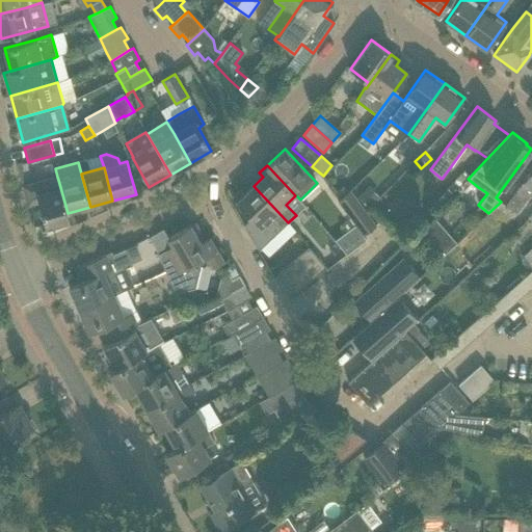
[(531,191),(531,168),(505,206),(515,213),(531,191)]
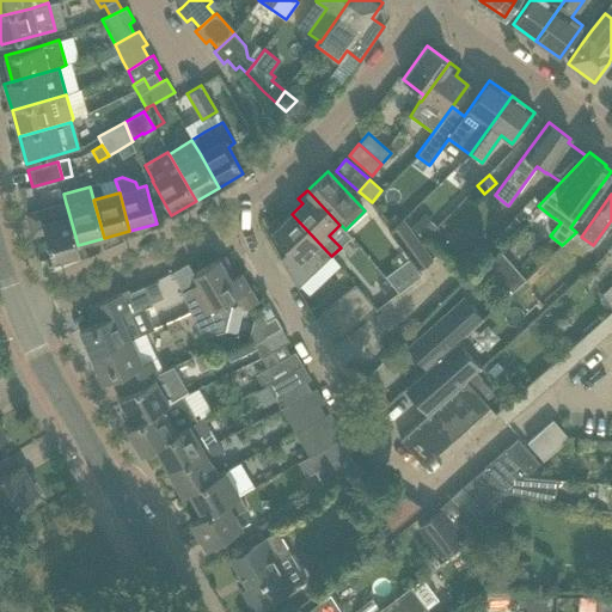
[(509,236),(538,206),(540,203),(534,197),(502,230),(509,236)]
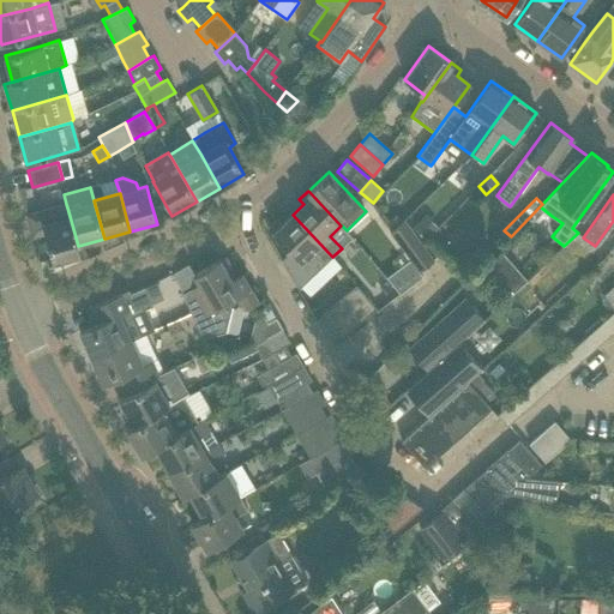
[(78,246),(67,208),(66,204),(26,215),(32,238),(44,234),(53,260),(79,253),(78,246)]
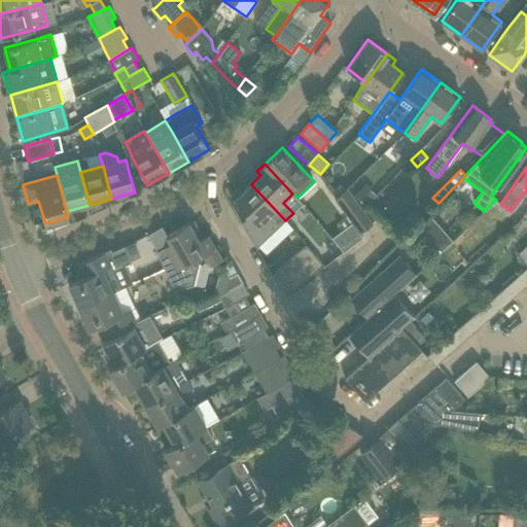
[(285,220),(251,184),(242,192),(238,188),(230,196),(249,216),(242,222),(256,247),(285,220)]
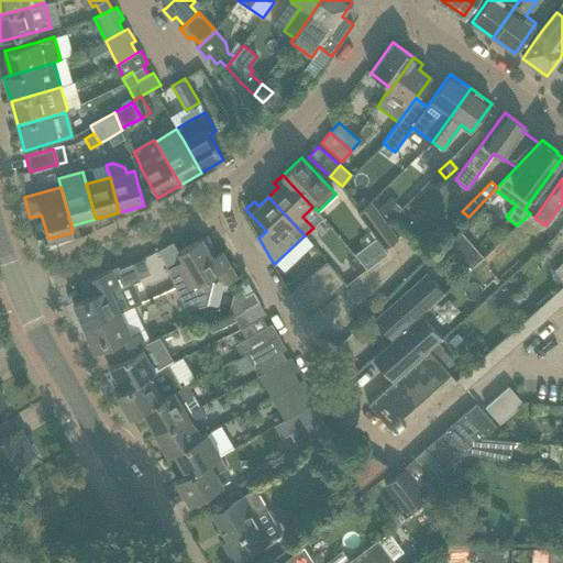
[(388,199),(378,209),(388,219),(398,209),(388,199)]
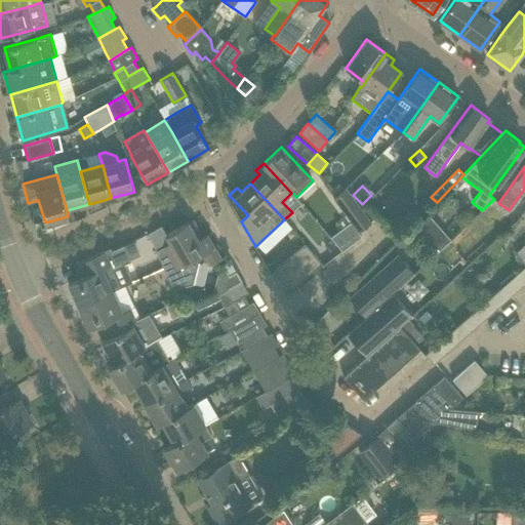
[(371,223),(359,206),(346,189),(333,200),(347,217),(358,233),(371,223)]
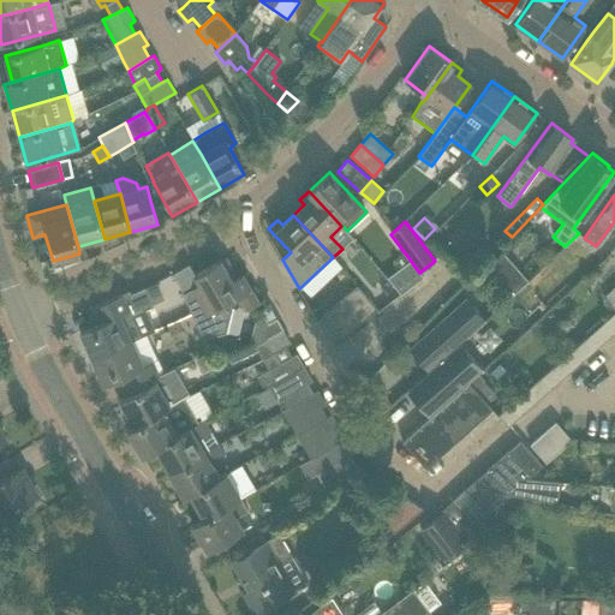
[(258,303),(242,274),(232,280),(226,272),(232,268),(226,258),(221,262),(220,260),(195,275),(199,284),(186,291),(187,293),(183,296),(203,339),(226,332),(232,308),(230,303),(238,297),(246,310),(258,303)]
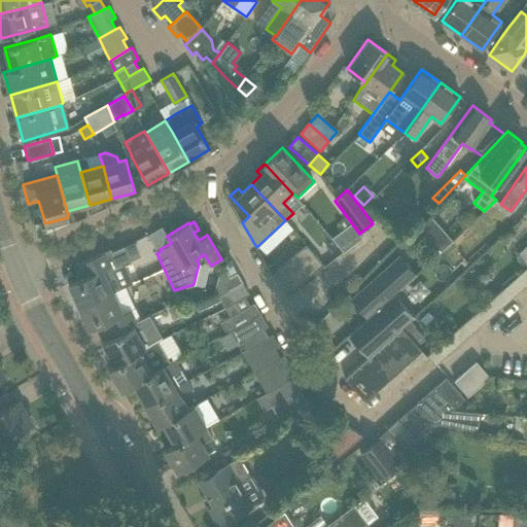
[(285,280),(314,254),(306,245),(277,270),(285,280)]
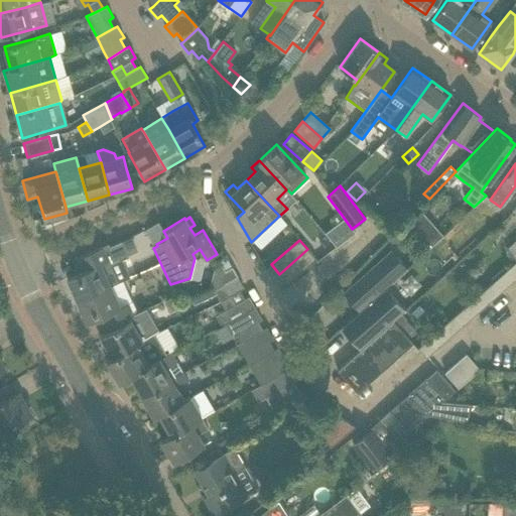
[(110,265),(113,264),(128,257),(121,241),(103,249),(102,246),(74,259),(74,260),(79,258),(84,270),(67,278),(77,300),(118,282),(110,265)]
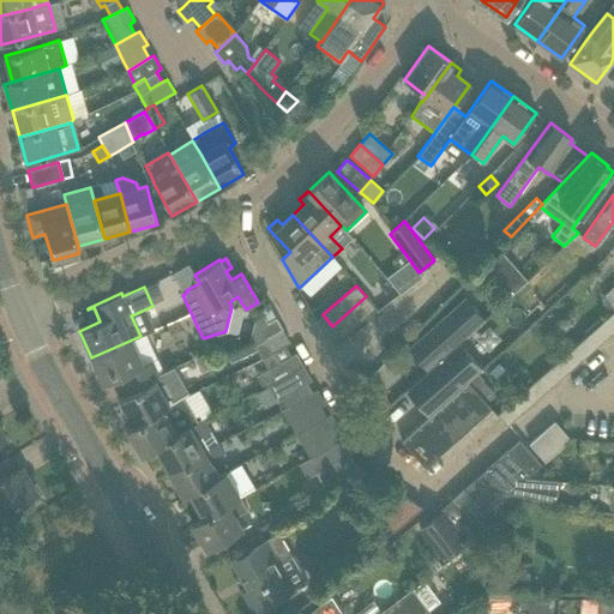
[(613,287),(602,298),(613,311),(613,309),(613,287)]
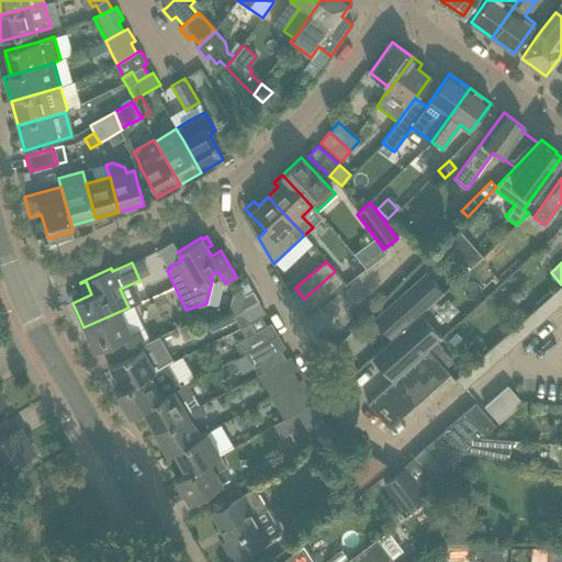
[(313,308),(344,282),(335,271),(304,299),(313,308)]
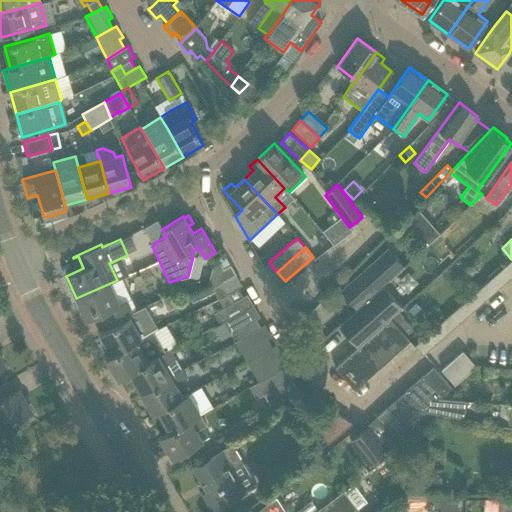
[(383,286),(404,267),(388,249),(340,291),(349,301),(356,309),(383,286)]
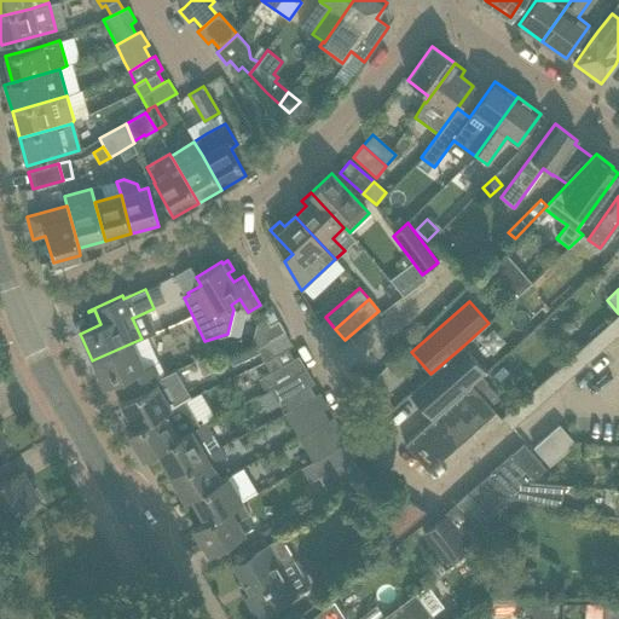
[(618,313),(501,418),(509,428),(618,330),(618,313)]
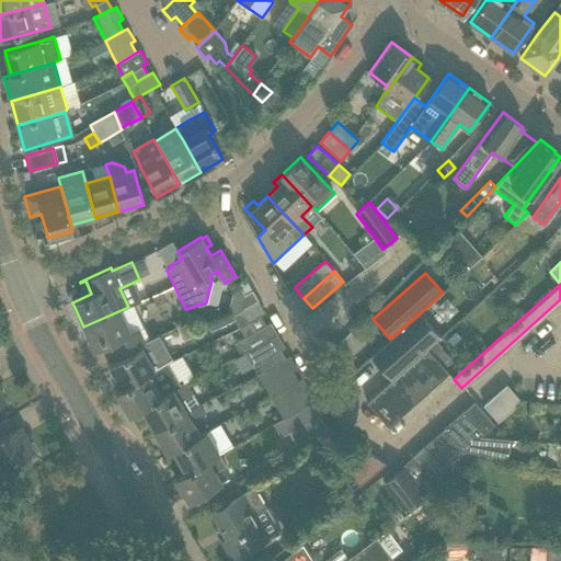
[(258,301),(241,310),(232,316),(240,328),(249,322),(254,332),(265,325),(260,316),(264,313),(258,301)]
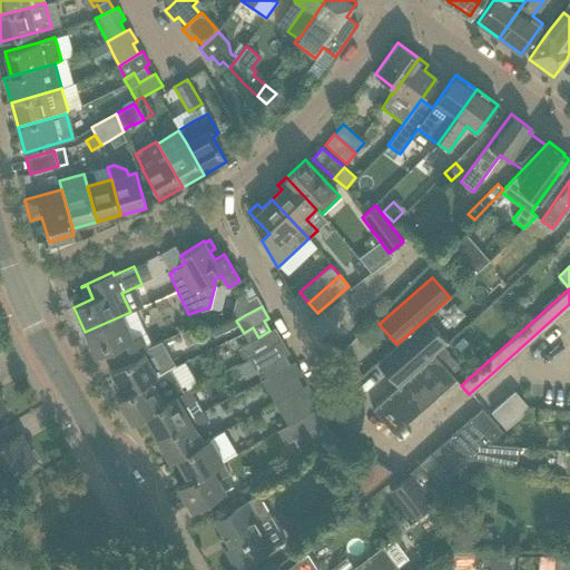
[(148,352),(130,312),(85,332),(96,357),(115,349),(123,365),(144,353),(144,354),(148,352)]
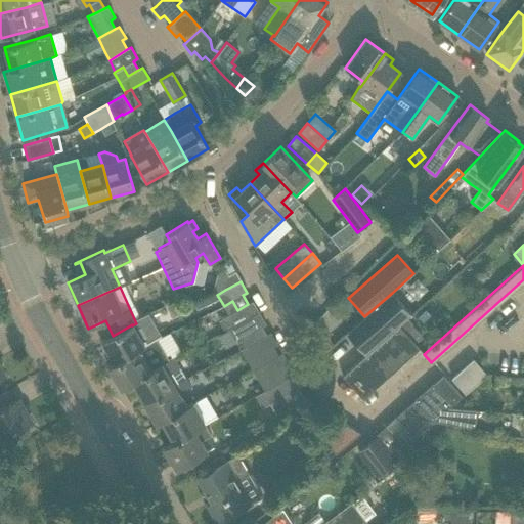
[(389,335),(399,325),(411,315),(392,293),(364,316),(346,334),(365,356),(370,351),(380,343),(389,335)]
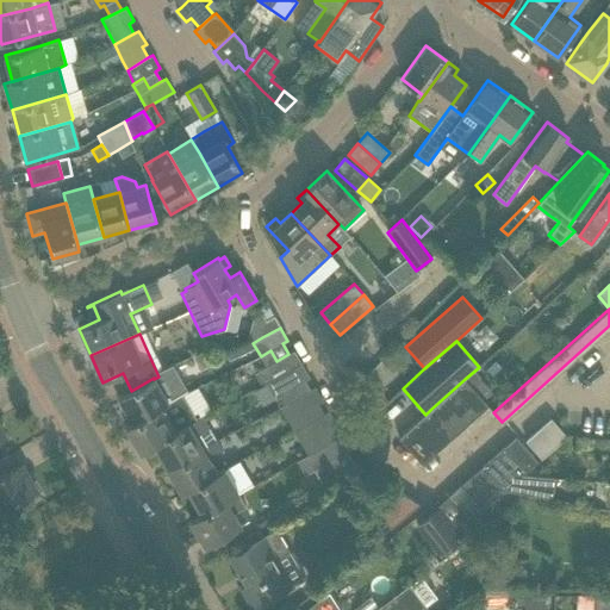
[(293,350),(288,354),(277,361),(271,350),(261,356),(267,367),(273,363),(280,375),(302,363),(293,350)]
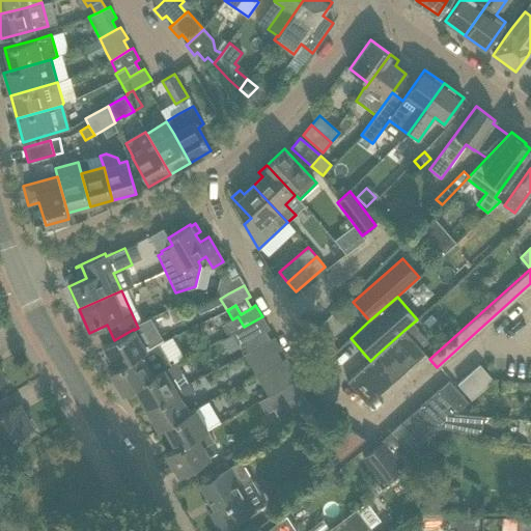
[(270,329),(262,316),(244,327),(251,339),(255,337),(259,345),(260,345),(270,340),(264,331),(270,329)]
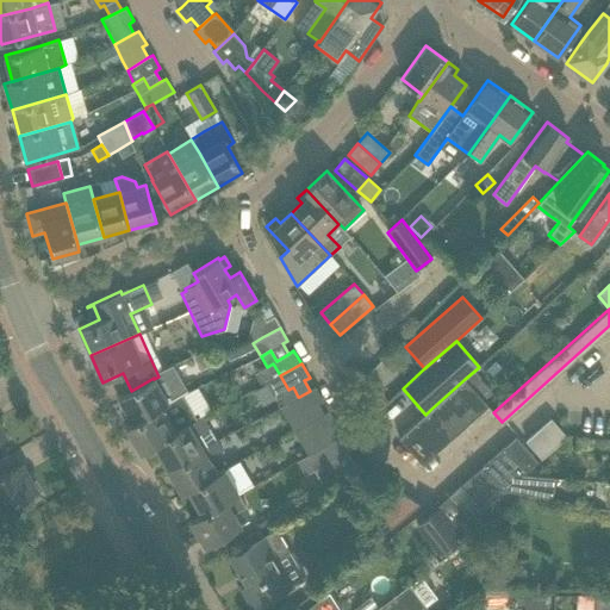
[(168,403),(154,379),(154,378),(131,391),(118,398),(132,422),(132,423),(161,406),(162,408),(168,403)]
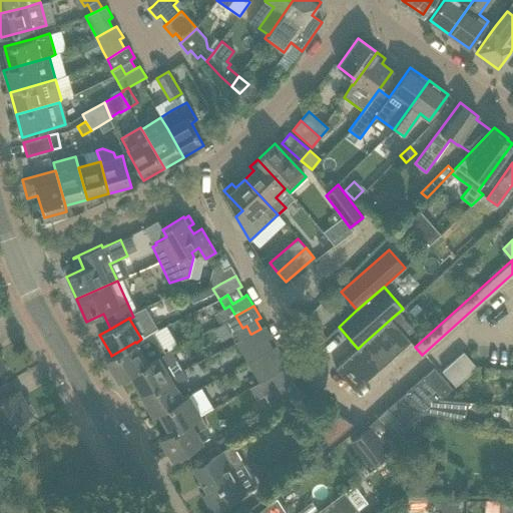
[(411,342),(397,326),(391,320),(391,319),(381,328),(401,350),(410,342),(411,342)]
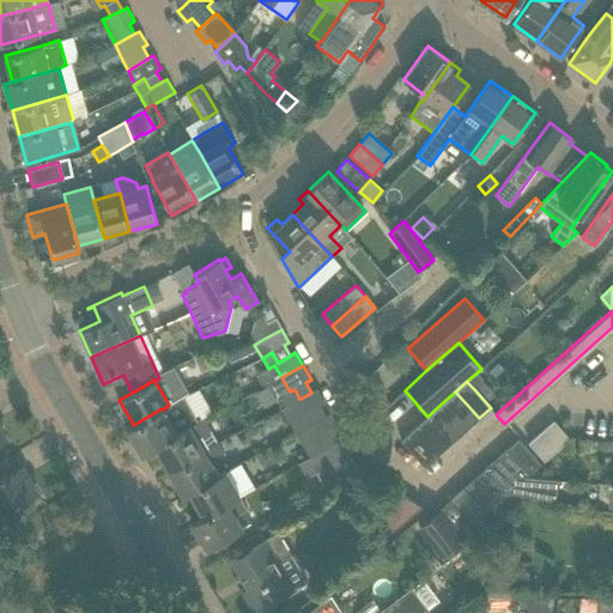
[(316,389),(311,393),(301,399),(299,399),(295,401),(310,425),(326,417),(320,406),(325,404),(316,389)]
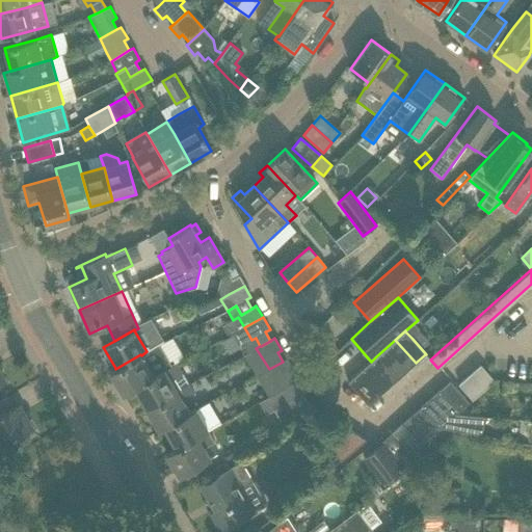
[(416,363),(395,340),(386,348),(406,371),(416,363)]
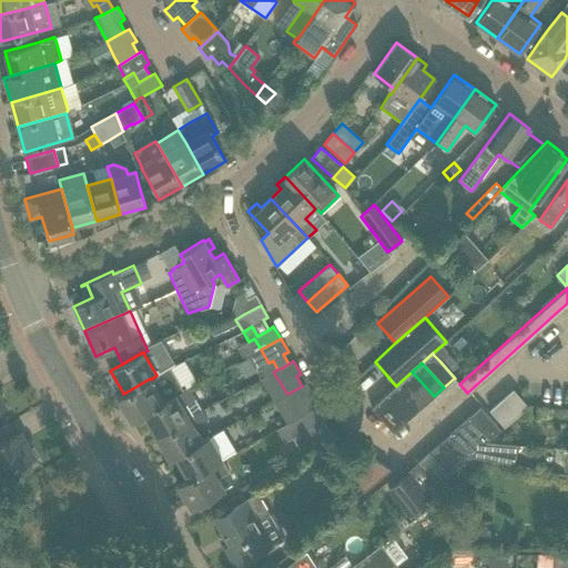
[(163,401),(183,388),(170,367),(156,375),(151,379),(150,378),(123,394),(123,393),(117,397),(131,422),(142,415),(142,414),(163,402),(163,401)]
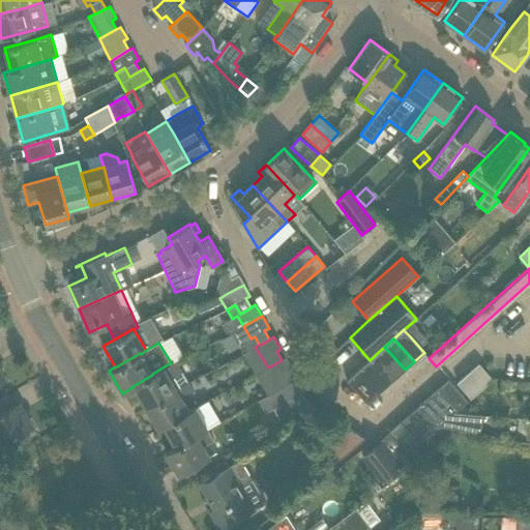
[(405,370),(384,347),(375,355),(395,378),(405,370)]
